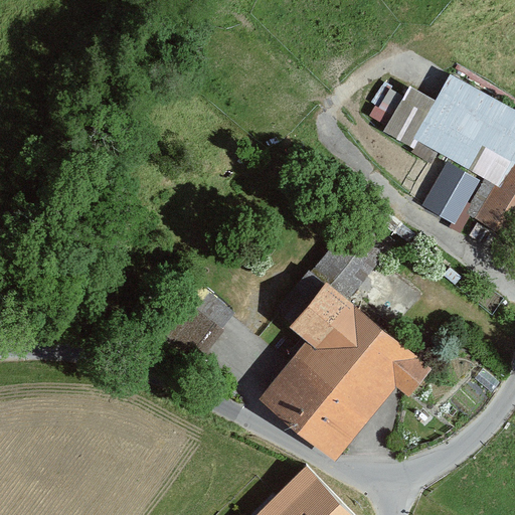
[(514,109),(451,72),(436,99),(409,83),(383,131),(413,148),(411,152),(431,163),(438,151),(485,177),(466,211),(511,237),(514,230),(514,109)]
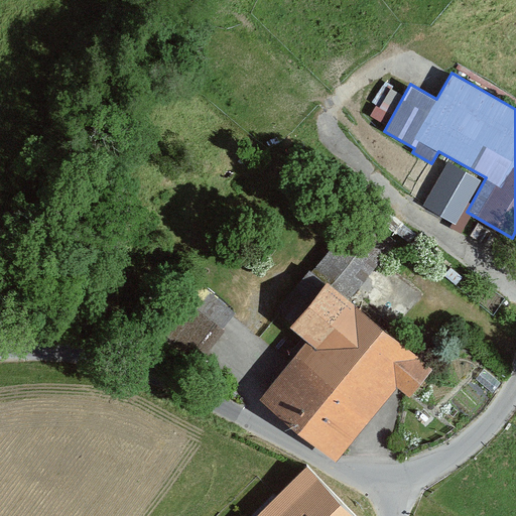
[(384,80),(369,113),(388,122),(404,89),(384,80)]
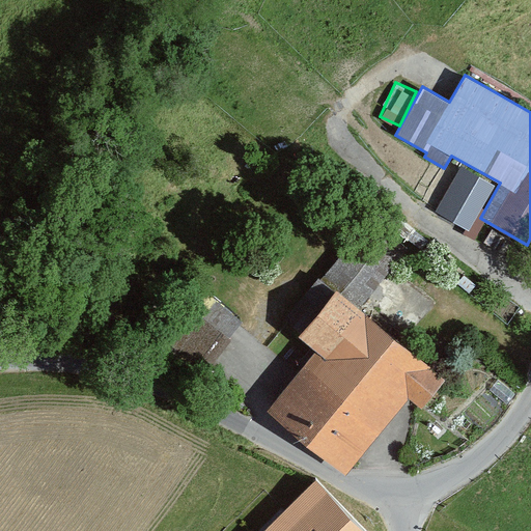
[(494,186),(462,167),(436,213),(469,231),(494,186)]
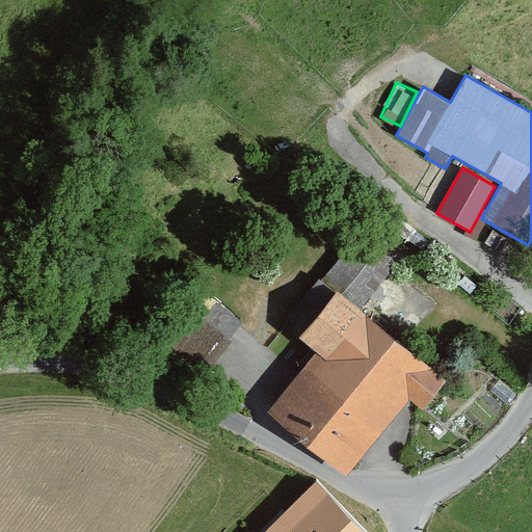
[(274,398),(341,454),(404,378),(418,390),(436,368),(347,293),(391,240),(363,216),(284,310),(321,341),(274,398)]
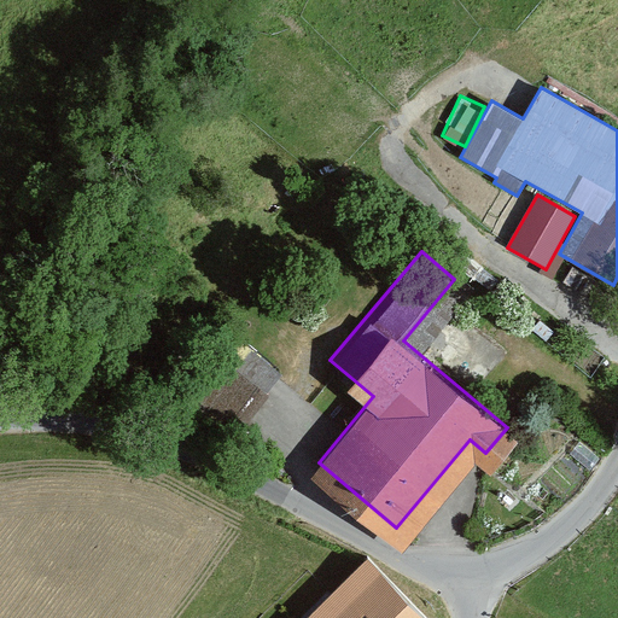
[(301,617),(423,617),(362,558),(301,617)]
